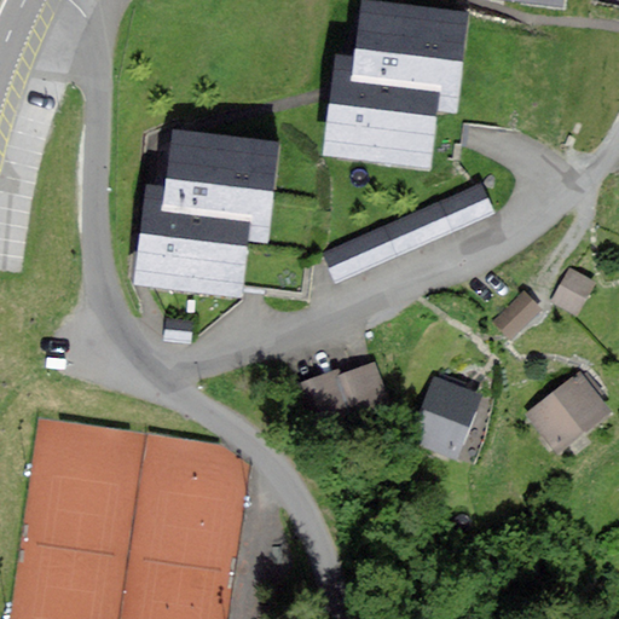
[(458,114),(469,13),(364,0),(357,56),(336,52),(324,156),(433,168),(439,111),(458,114)]
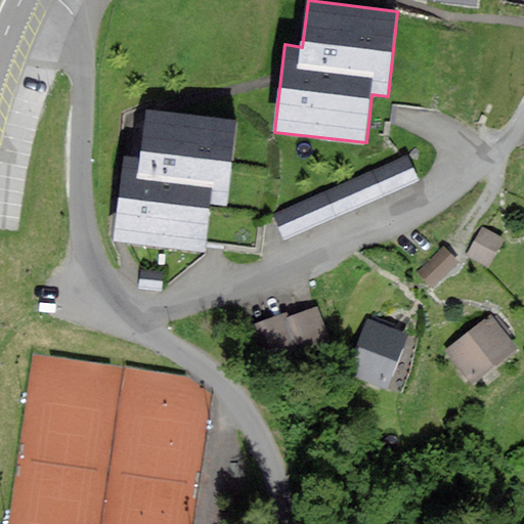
[(227,205),(237,121),(146,110),(140,158),(124,156),(114,236),(205,248),(211,203),(227,205)]
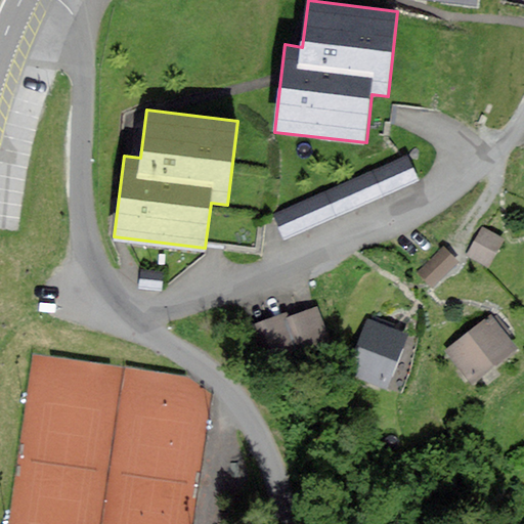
[(284,234),(421,181),(410,155),(273,207),(284,234)]
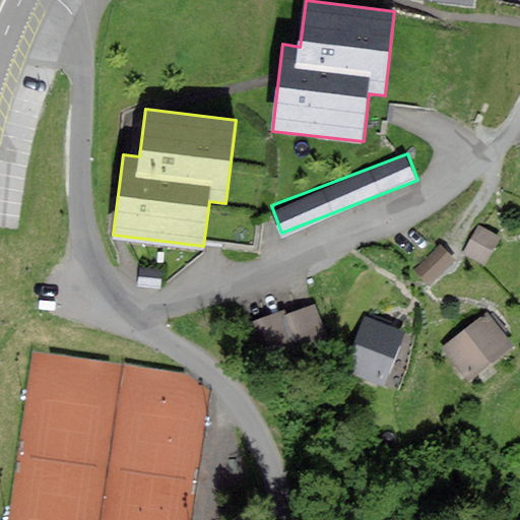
[(465,252),(482,264),(502,237),(484,224),(465,252)]
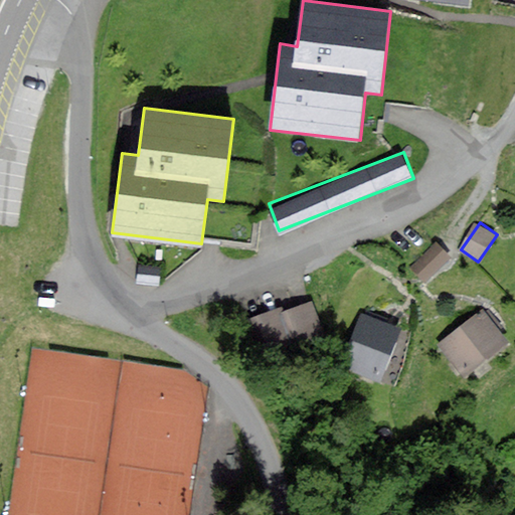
[(411,267),(424,279),(447,255),(434,242),(411,267)]
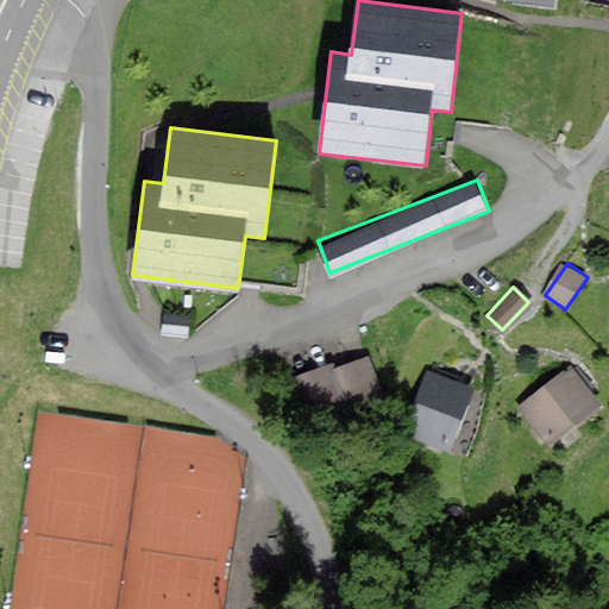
[(382,397),(368,360),(333,374),(330,366),(296,380),(313,424),(382,397)]
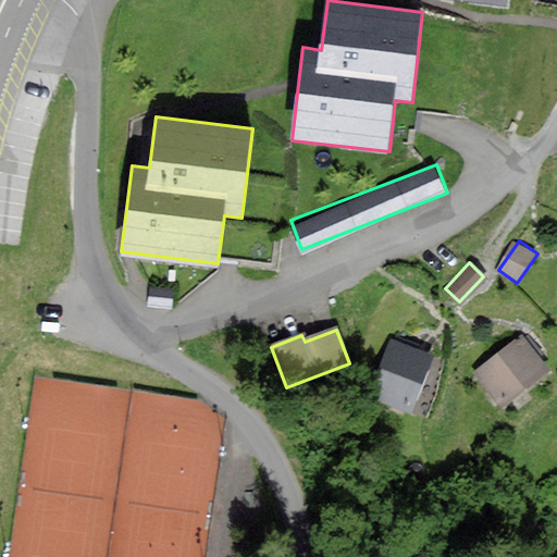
[(475,376),(503,409),(548,371),(521,338),(475,376)]
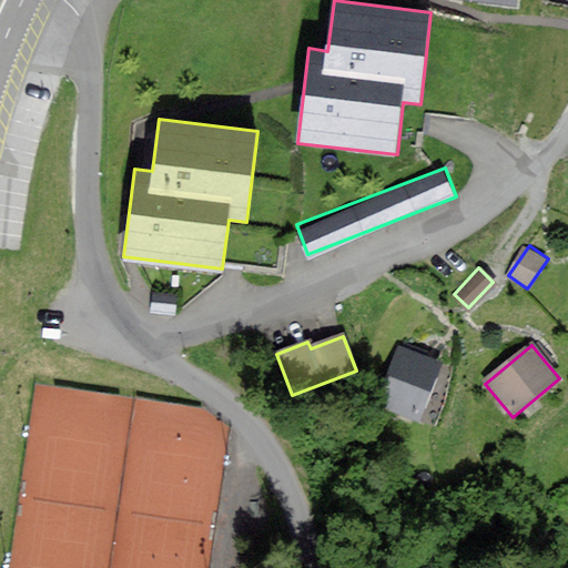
[(384,402),(422,415),(439,363),(402,350),(384,402)]
